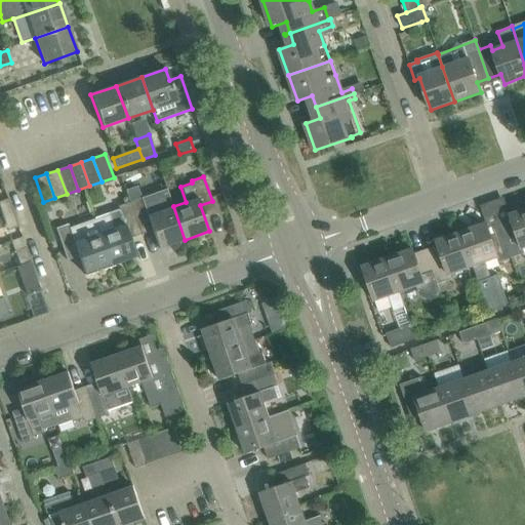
[(159,211),(155,199),(144,203),(140,196),(129,200),(138,227),(150,223),(159,249),(185,240),(173,206),(159,211)]
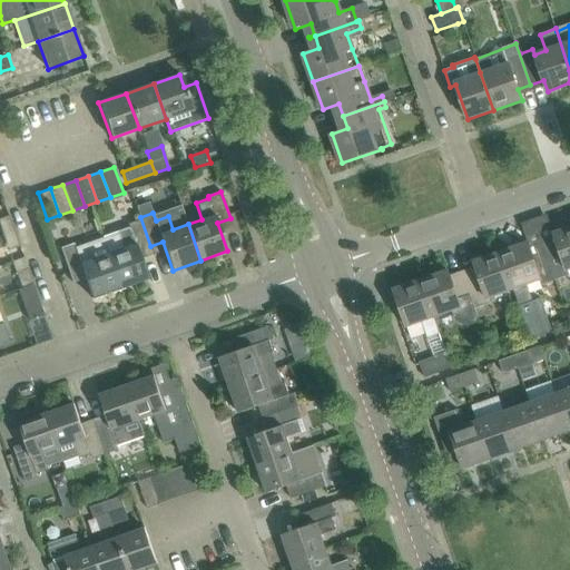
[(0,228),(2,235),(13,232),(9,216),(0,218),(0,228)]
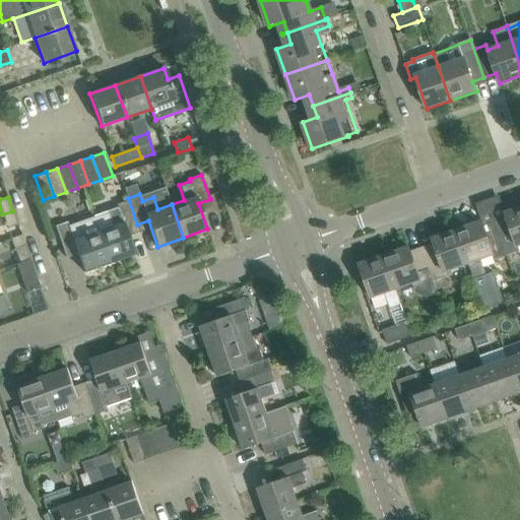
[(125,229),(137,224),(128,198),(116,202),(118,206),(107,210),(113,226),(100,231),(111,263),(134,255),(125,229)]
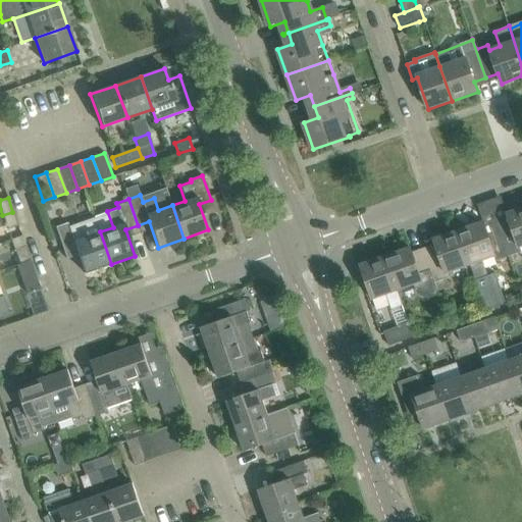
[(521,251),(520,247),(521,246),(521,207),(507,213),(511,223),(499,227),(509,256),(521,251)]
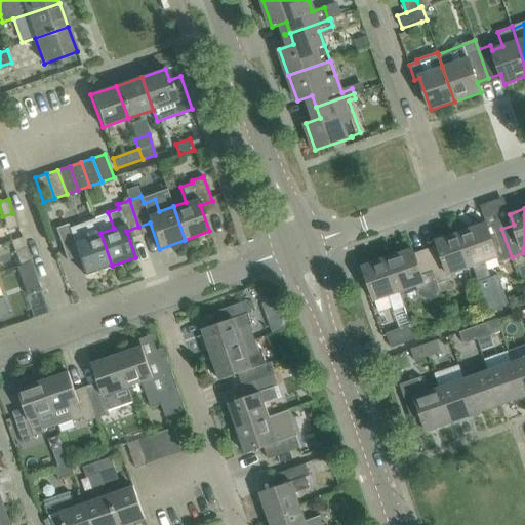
[(7,231),(17,227),(12,213),(2,216),(7,231)]
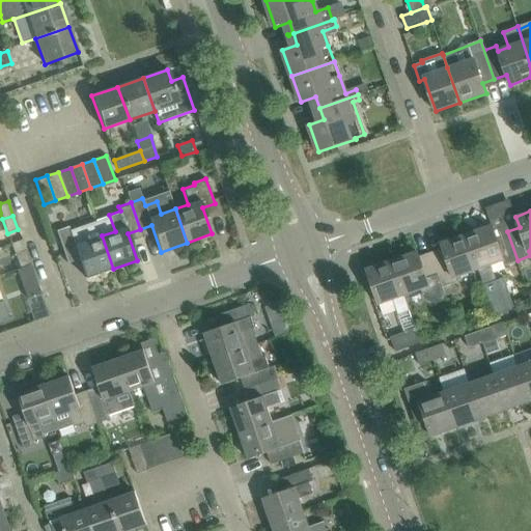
[(505,264),(518,260),(507,231),(495,235),(492,225),(467,234),(478,269),(484,284),(496,281),(490,264),(503,259),(505,264)]
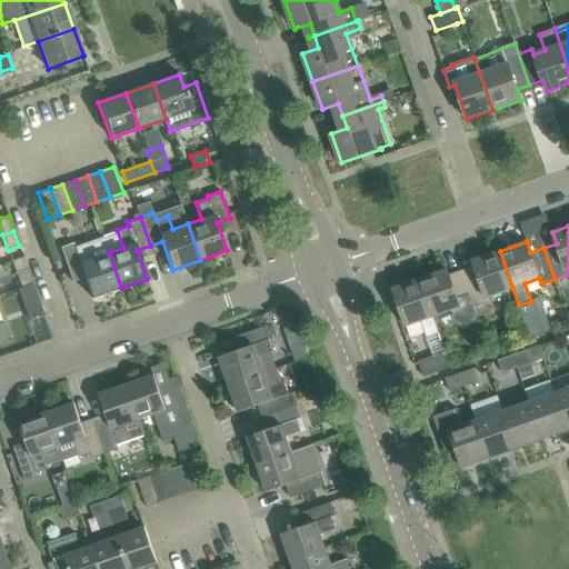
[(92,298),(121,288),(109,252),(92,258),(87,242),(75,247),(73,242),(60,248),(69,273),(82,269),(92,298)]
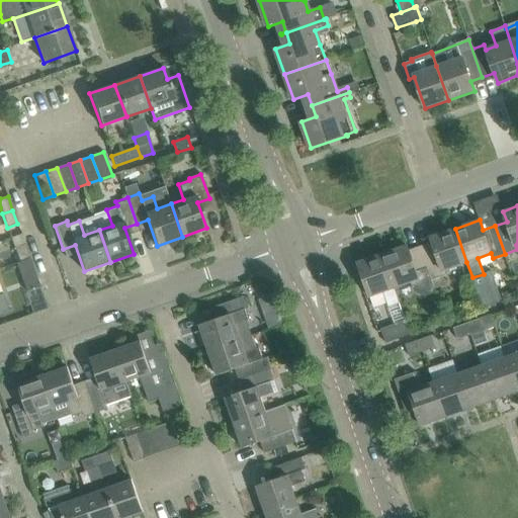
[(444,275),(442,271),(466,262),(455,229),(430,237),(434,247),(422,251),(432,279),(444,275)]
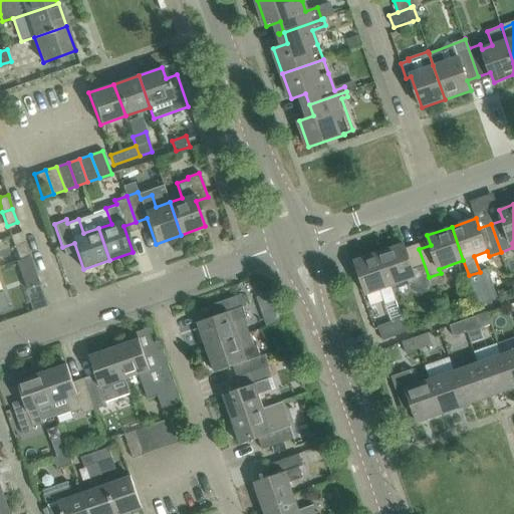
[(19,260),(29,256),(24,242),(14,246),(19,260)]
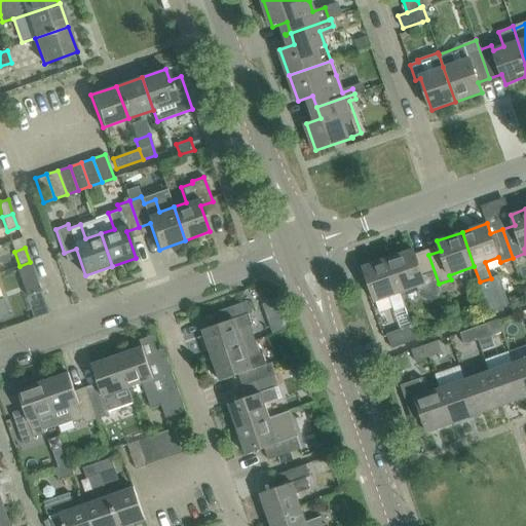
[(443,297),(439,284),(428,255),(417,260),(413,250),(389,258),(402,292),(417,287),(420,296),(429,300),(443,297)]
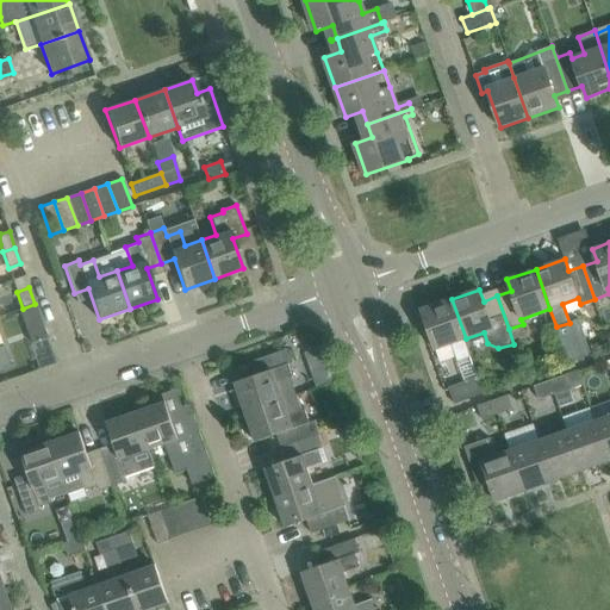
[(464,340),(466,338),(452,299),(422,310),(435,349),(450,344),(456,362),(470,358),(464,340)]
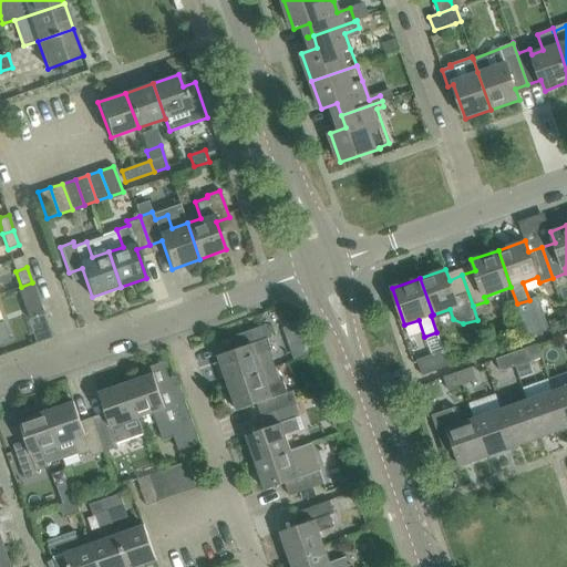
[(27,302),(38,298),(32,282),(21,287),(27,302)]
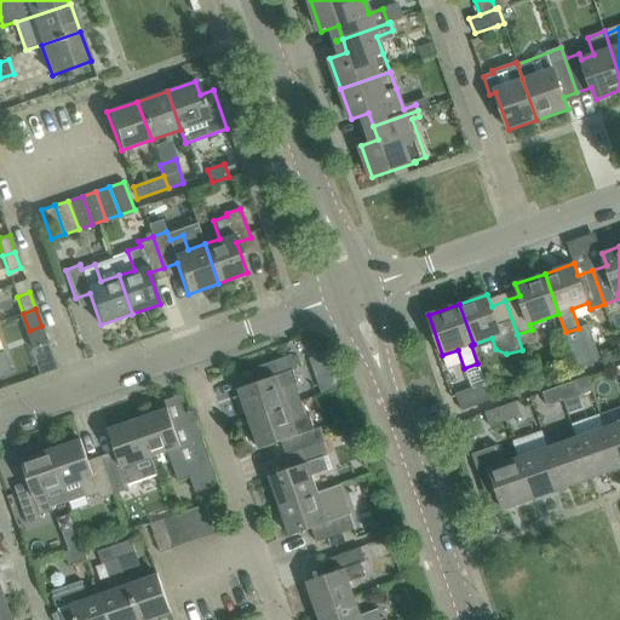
[(4,352),(0,354),(0,377),(11,373),(4,352)]
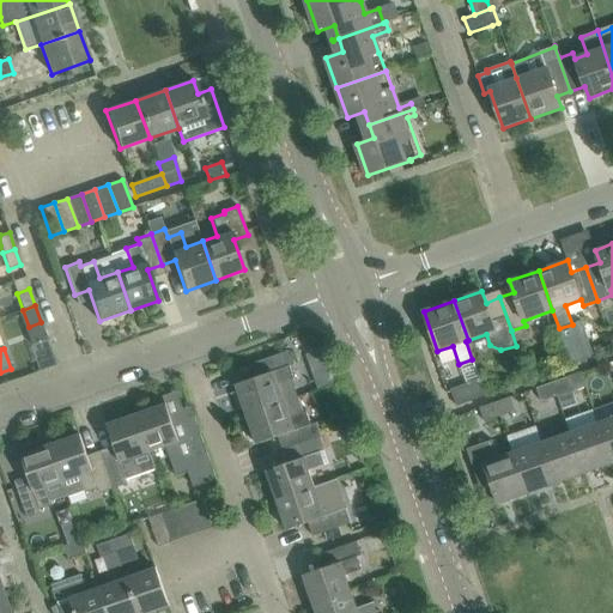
[(236,384),(246,414),(297,396),(291,380),(295,378),(290,366),(295,364),(290,351),(261,360),(266,374),(236,384)]
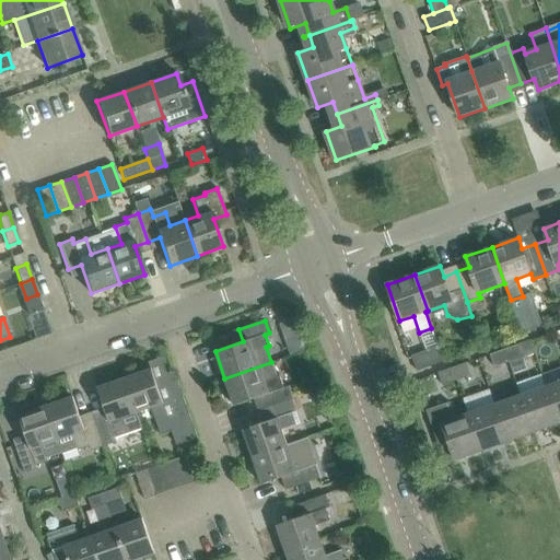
[(295,353),(300,351),(307,348),(302,335),(290,339),(295,353)]
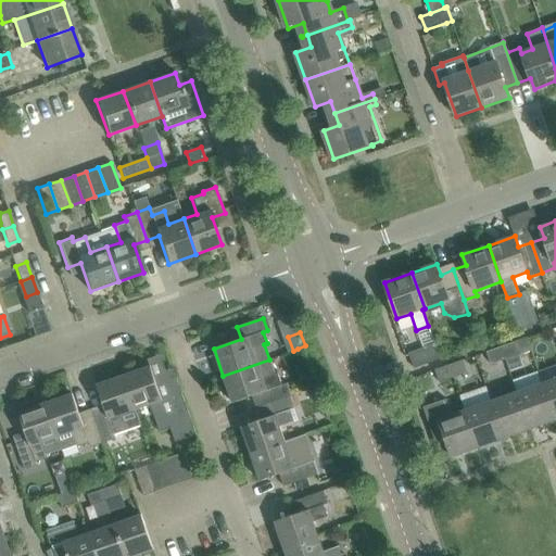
[(502,348),(505,356),(519,351),(516,342),(502,348)]
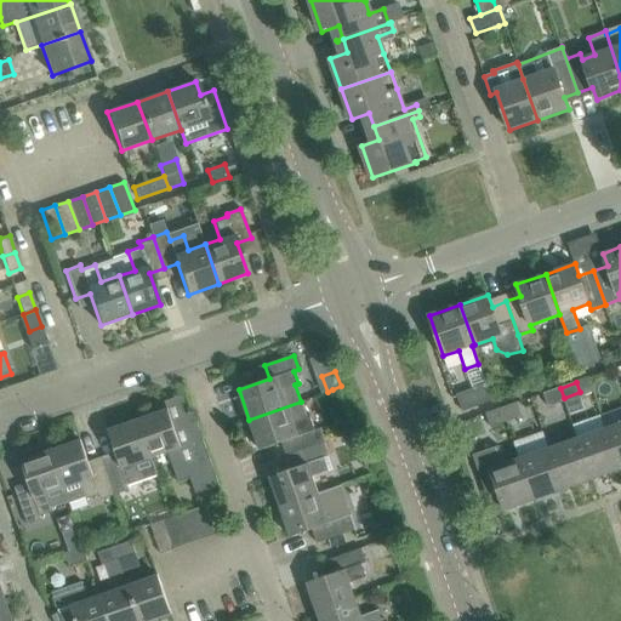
[(456,396),(457,398),(462,412),(493,402),(486,385),(456,396)]
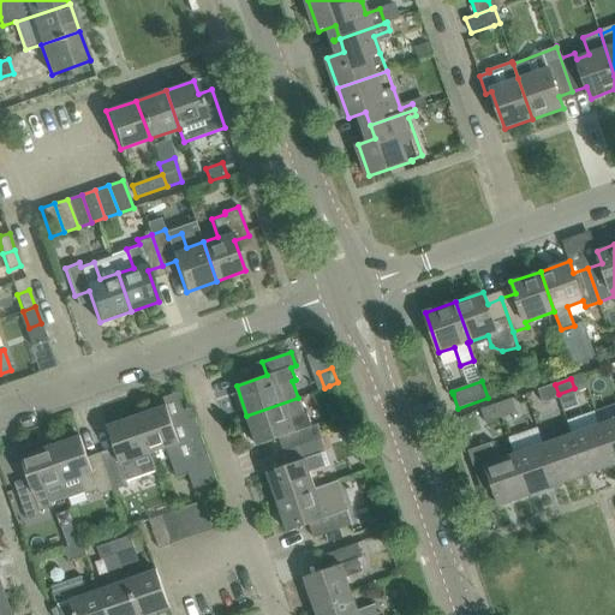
[(542,400),(559,394),(555,384),(538,390),(542,400)]
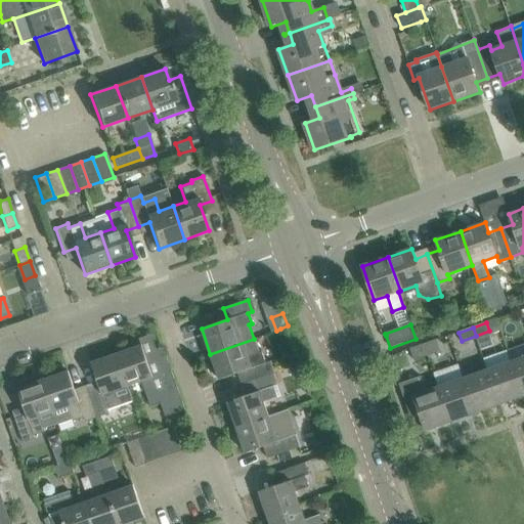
[(250,382),(274,374),(269,361),(265,362),(262,352),(259,353),(254,339),(210,354),(219,380),(246,370),(250,382)]
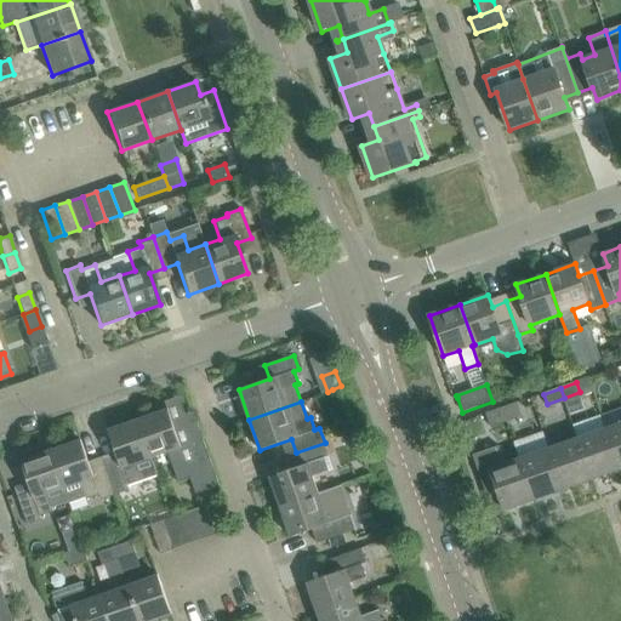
[(502,409),(506,420),(520,414),(517,403),(502,409)]
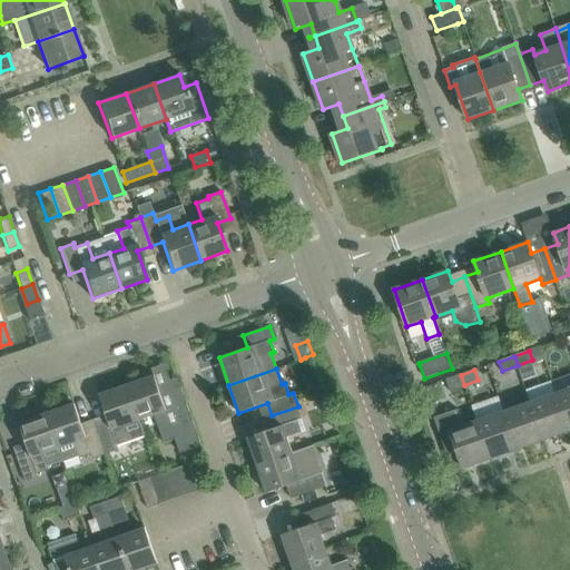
[(182,386),(160,394),(155,375),(129,384),(141,419),(154,414),(165,443),(176,439),(180,453),(202,445),(182,386)]
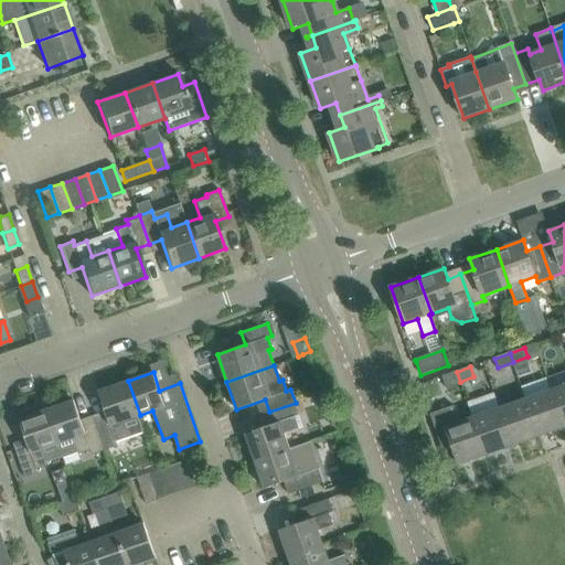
[(446,386),(460,382),(457,372),(443,376),(446,386)]
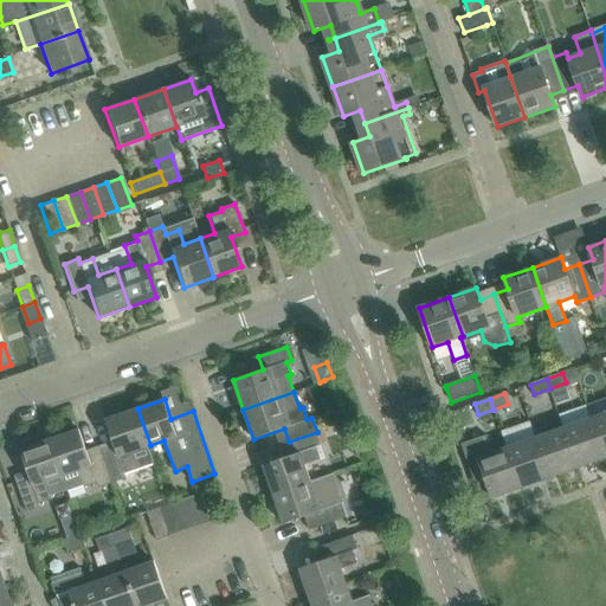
[(131,452),(150,445),(137,408),(105,420),(116,450),(104,455),(114,482),(127,478),(124,474),(137,469),(131,452)]
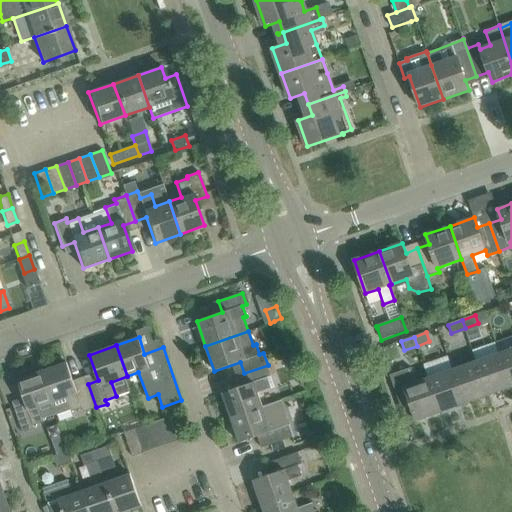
[(511,348),(500,353),(511,386),(511,348)]
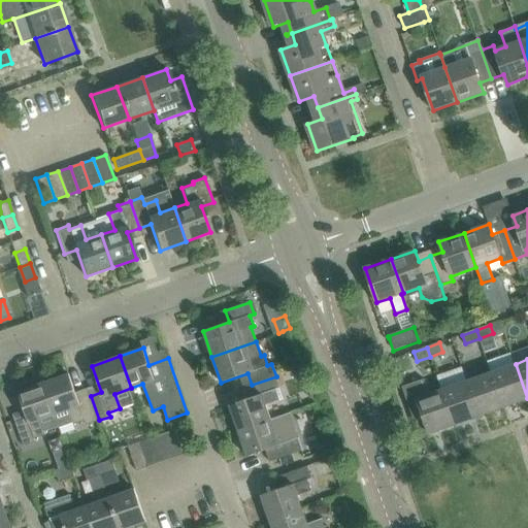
[(503,407),(527,398),(516,364),(491,372),(503,407)]
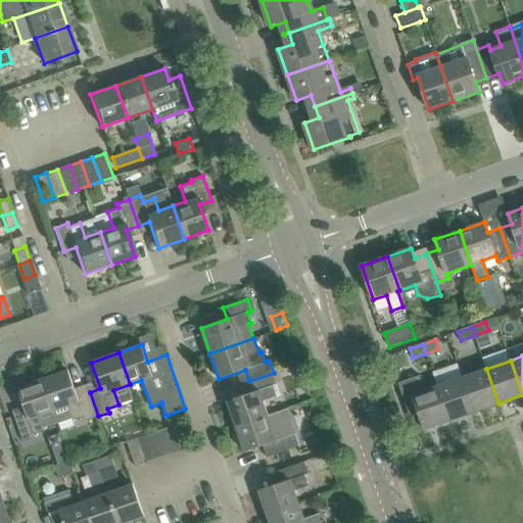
[(474,412),(498,403),(486,369),(462,378),(474,412)]
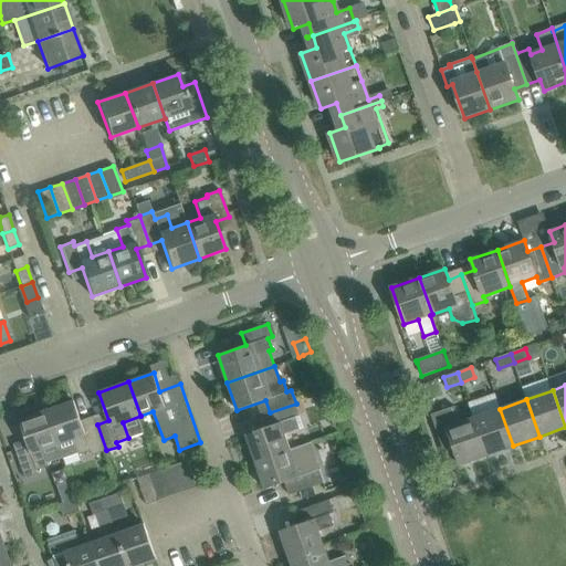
[(106,450),(97,425),(84,429),(74,400),(48,410),(60,444),(73,440),(79,456),(90,451),(92,456),(106,450)]
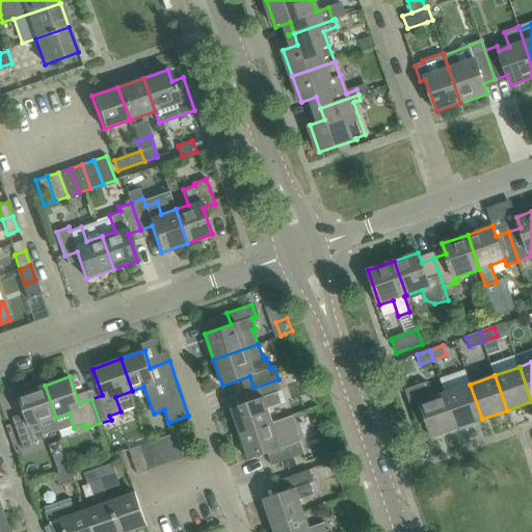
[(240,435),(273,424),(267,408),(282,403),(278,393),(283,391),(278,379),(254,388),(258,399),(231,408),(240,435)]
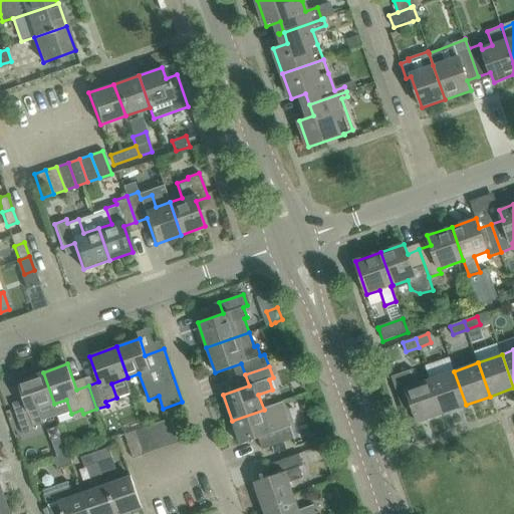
[(442,414),(466,405),(454,371),(430,379),(442,414)]
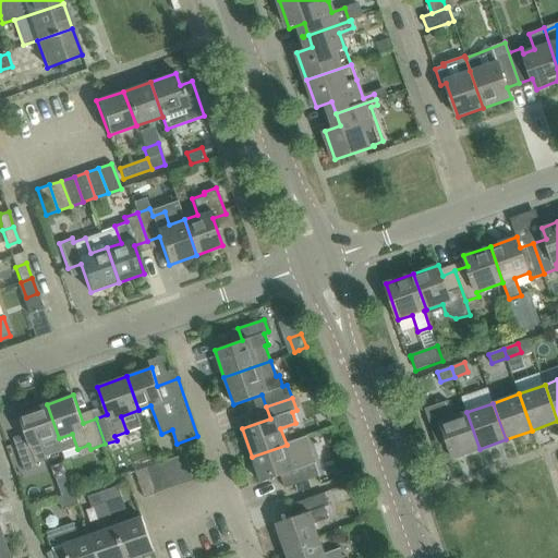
[(57,439),(59,438),(47,404),(19,414),(28,441),(16,446),(14,438),(13,438),(25,472),(38,468),(37,463),(49,459),(55,475),(68,471),(57,439)]
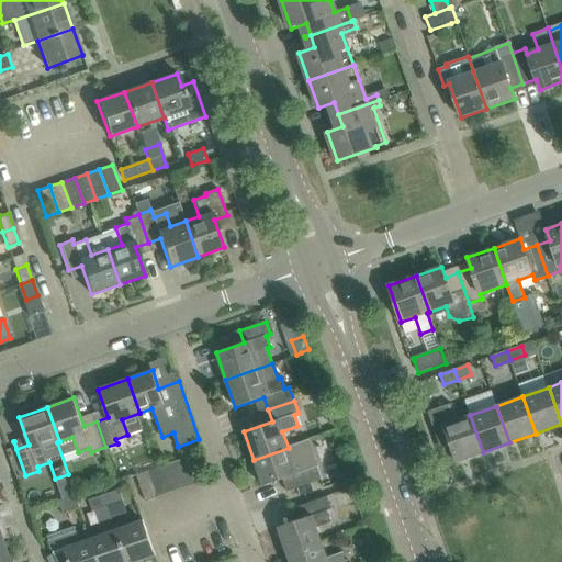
[(457,461),(483,452),(470,415),(444,425),(457,461)]
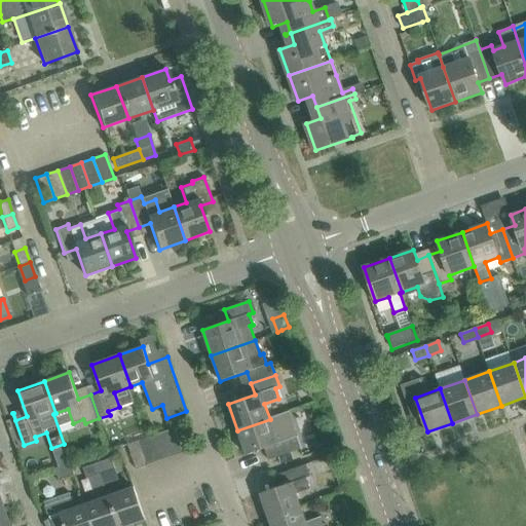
[(272,446),(276,457),(301,449),(297,437),(293,438),(289,427),(274,433),(270,419),(237,430),(247,455),(272,446)]
